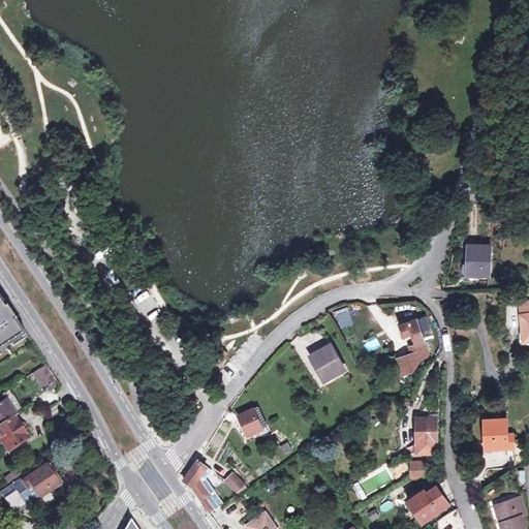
[(493,283),(495,253),(472,252),(471,281),(493,283)]
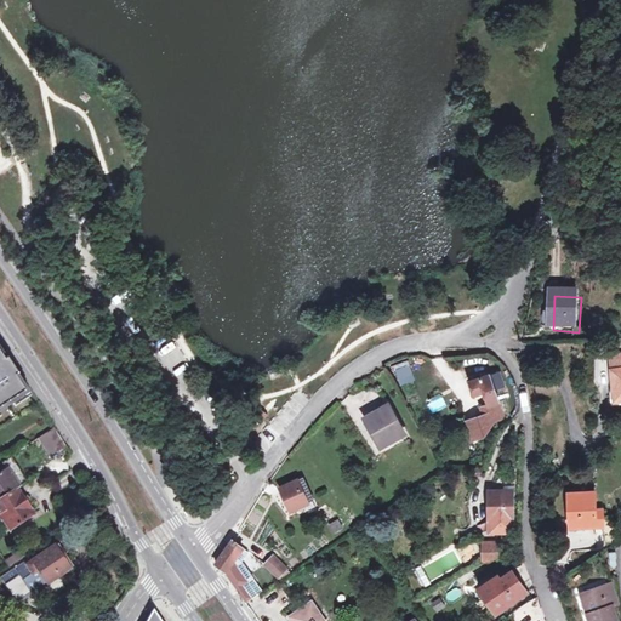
[(0,354),(0,408),(26,392),(15,377),(17,375),(5,358),(3,359),(0,354)]
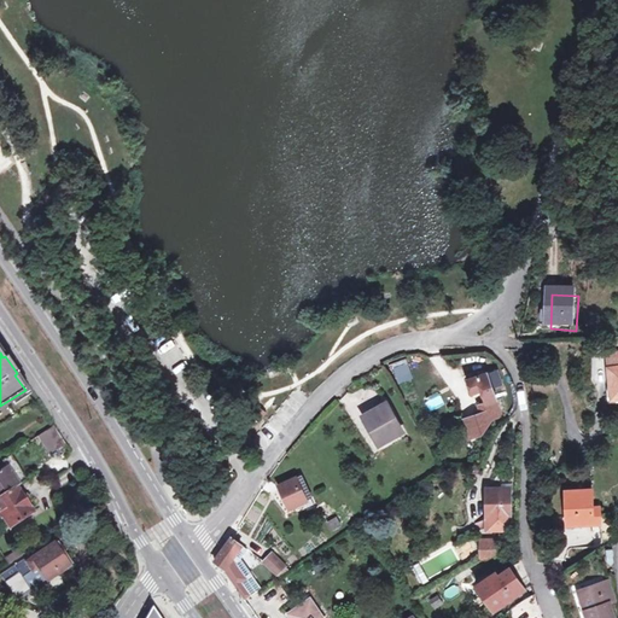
[(408,360),(391,362),(394,378),(410,375),(408,360)]
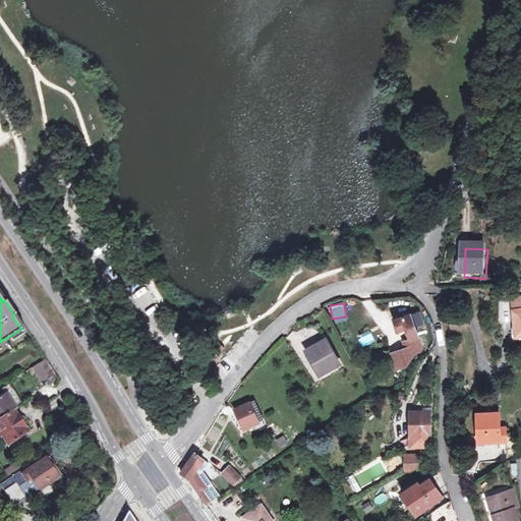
[(12,316),(21,329),(23,328),(14,314),(12,316)]
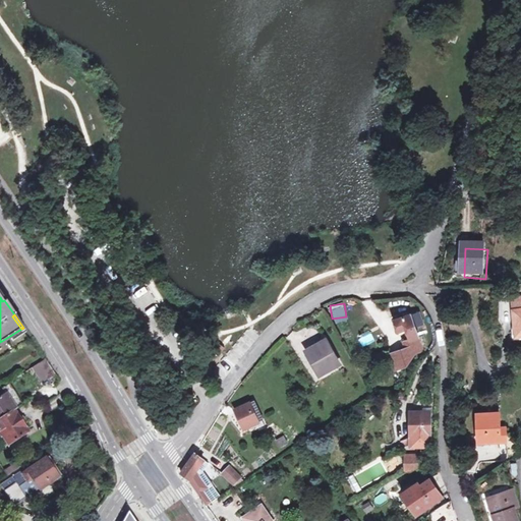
[(413,342),(421,339),(417,329),(424,327),(420,314),(397,323),(401,334),(409,332),(413,342)]
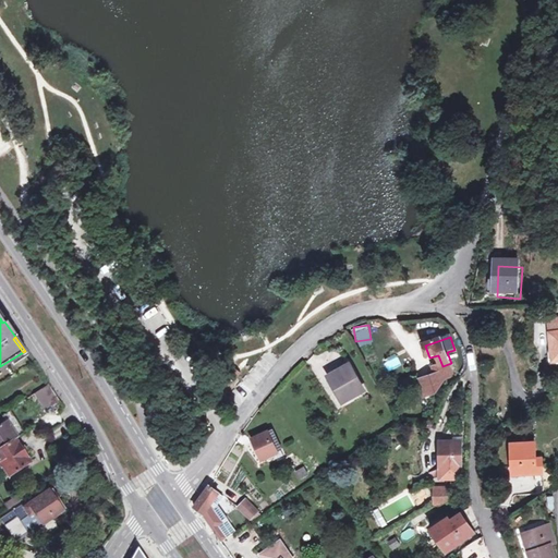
[(457,378),(451,363),(443,366),(439,367),(443,375),(423,381),(429,398),(436,396),(444,383),(457,378)]
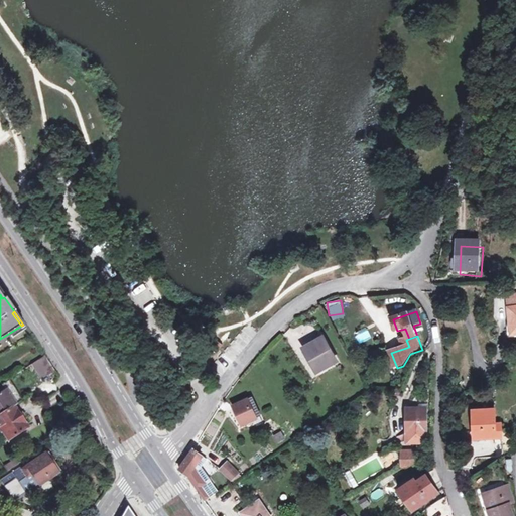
[(318,375),(339,363),(326,341),(307,351),(315,362),(312,364),(318,375)]
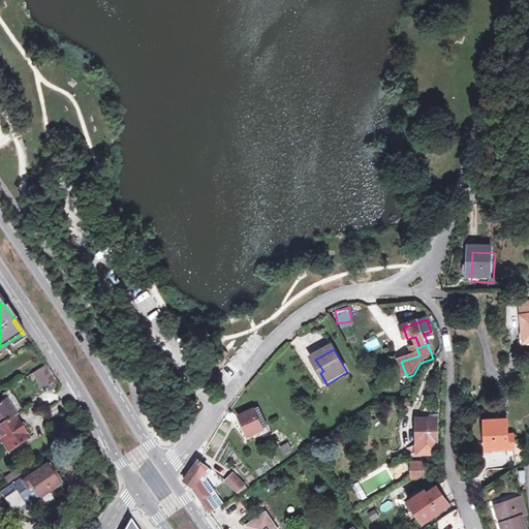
[(221,351),(216,359),(221,363),(226,355),(221,351)]
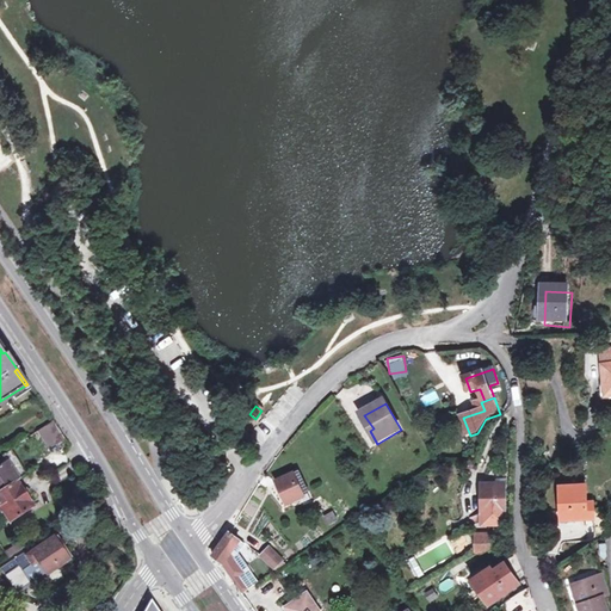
[(50,450),(66,440),(54,423),(38,432),(50,450)]
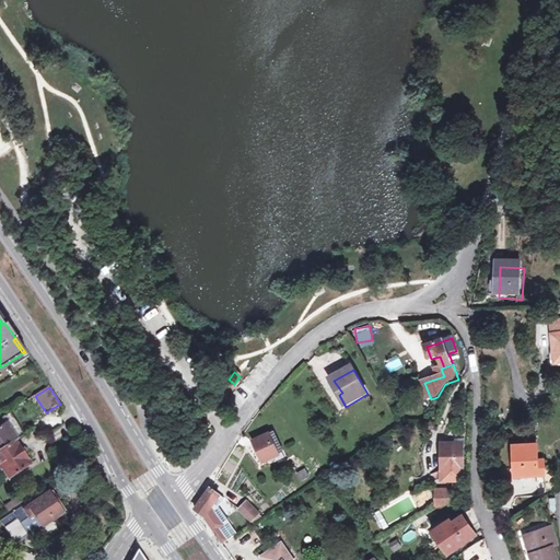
[(11,413),(4,418),(10,424),(8,427),(18,441),(25,435),(11,413)]
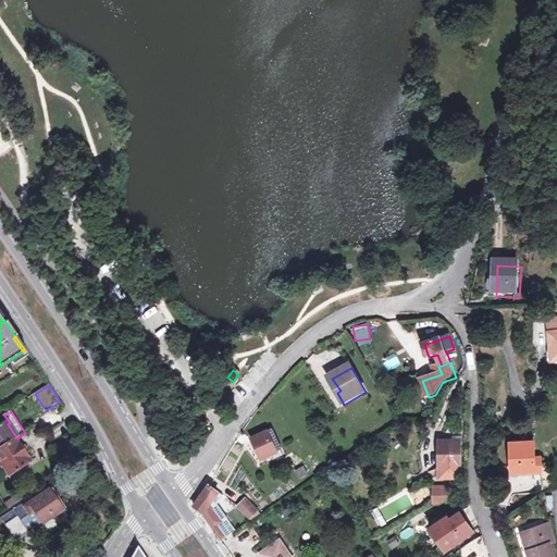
[(4,416),(0,418),(0,461),(10,475),(31,461),(26,454),(22,447),(15,440),(17,438),(8,424),(10,422),(4,416)]
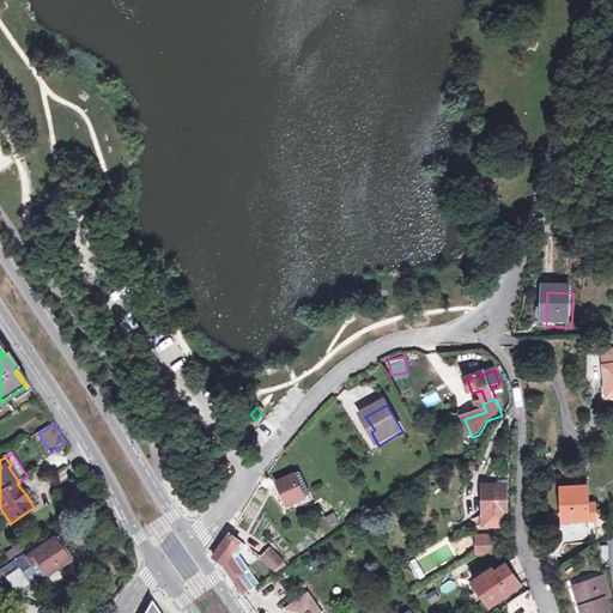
[(291,505),(314,495),(303,473),(281,484),(291,505)]
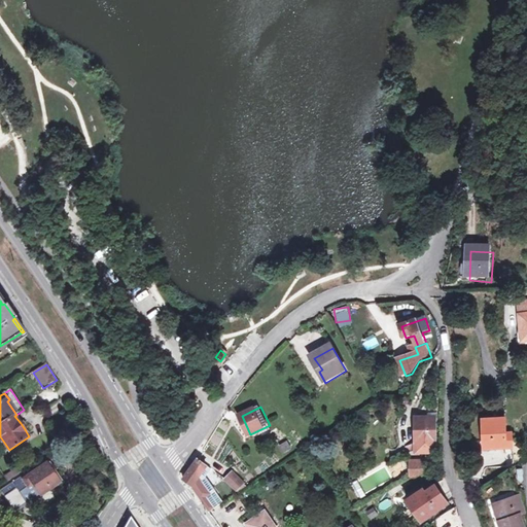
[(507,433),(507,418),(486,419),(487,448),(514,448),(514,434),(507,433)]
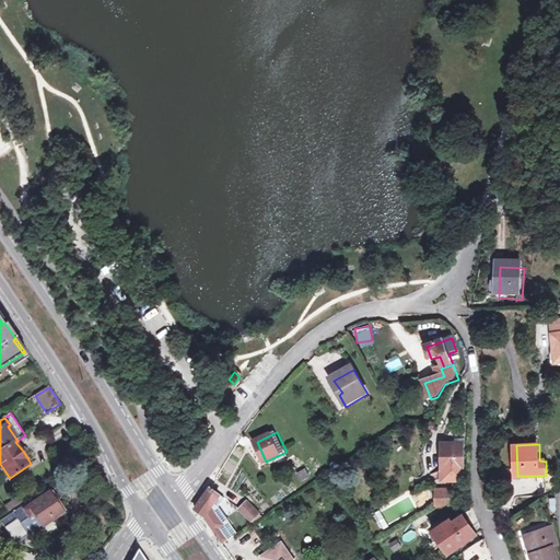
[(444,482),(463,482),(462,446),(443,446),(444,482)]
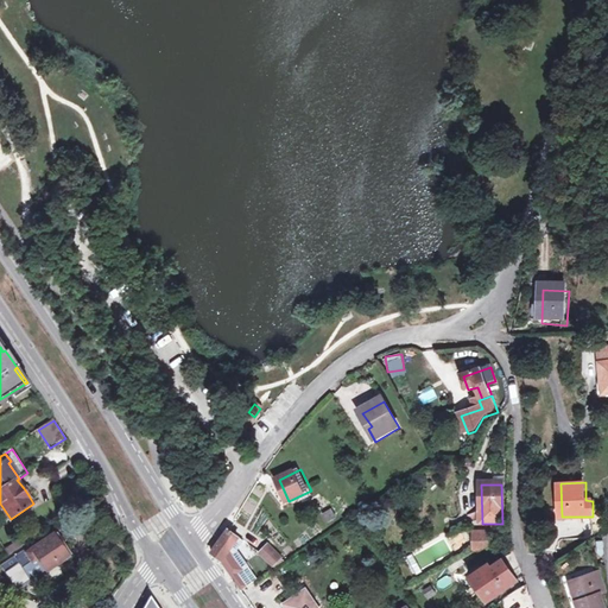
[(329,523),(337,518),(333,511),(324,515),(329,523)]
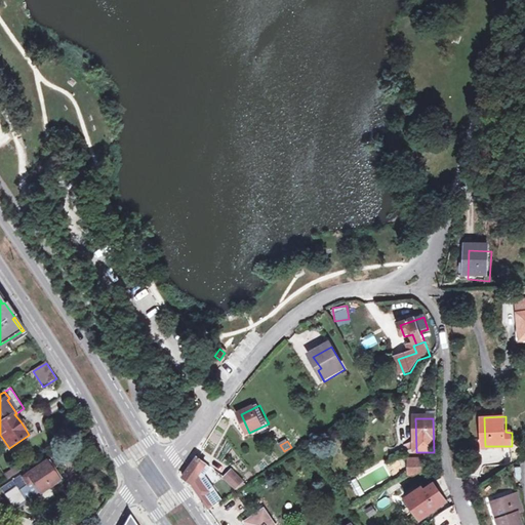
[(216,490),(205,475),(200,483),(196,480),(207,462),(200,455),(193,466),(185,478),(190,481),(210,510),(216,507),(208,495),(216,490)]
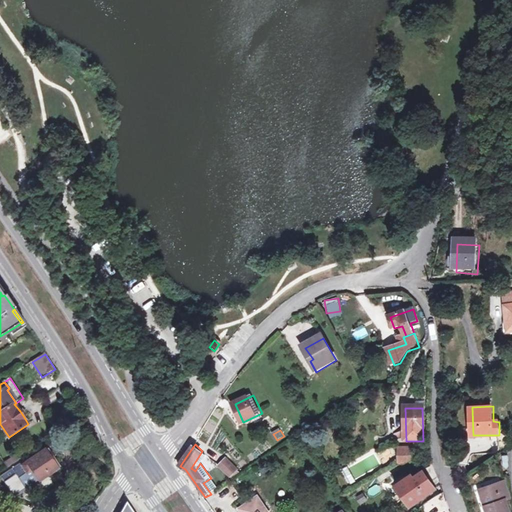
[(48,448),(23,465),(28,473),(32,470),(39,481),(58,469),(53,461),(56,459),(48,448)]
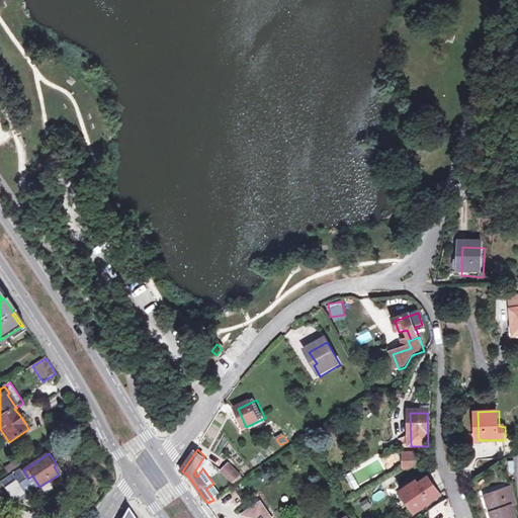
[(416,469),(415,454),(403,454),(403,469),(416,469)]
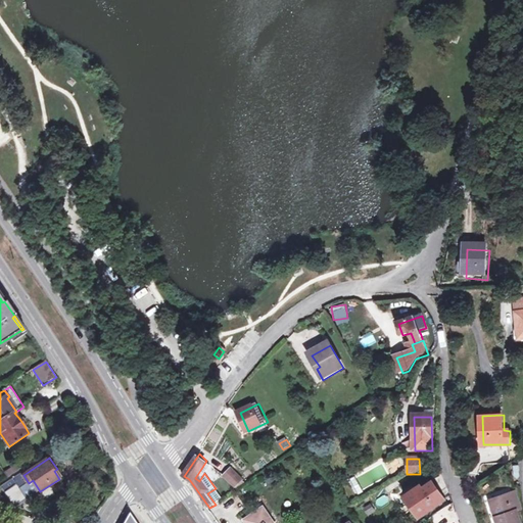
[(210,465),(206,461),(195,478),(199,481),(204,473),(210,465)]
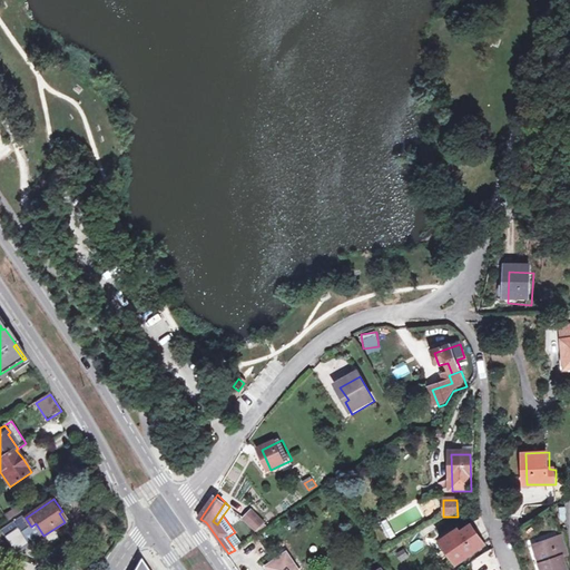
[(25,510),(21,504),(3,516),(8,522),(25,510)]
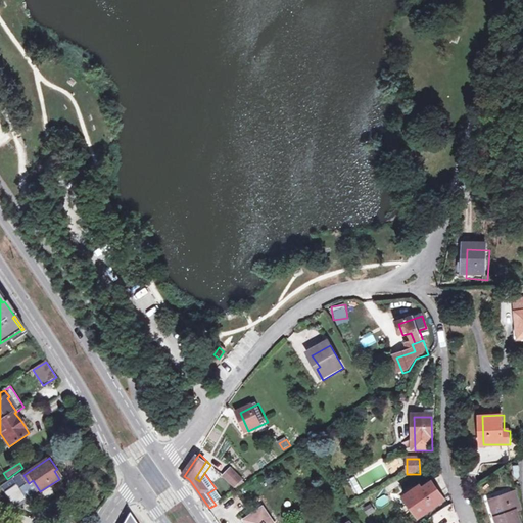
[(62,477),(57,469),(54,471),(59,479),(62,477)]
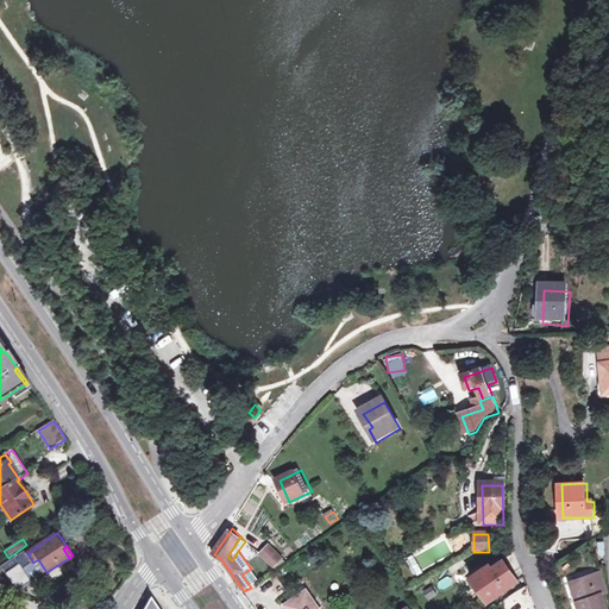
[(280,567),(282,566),(271,550),(269,551),(280,567)]
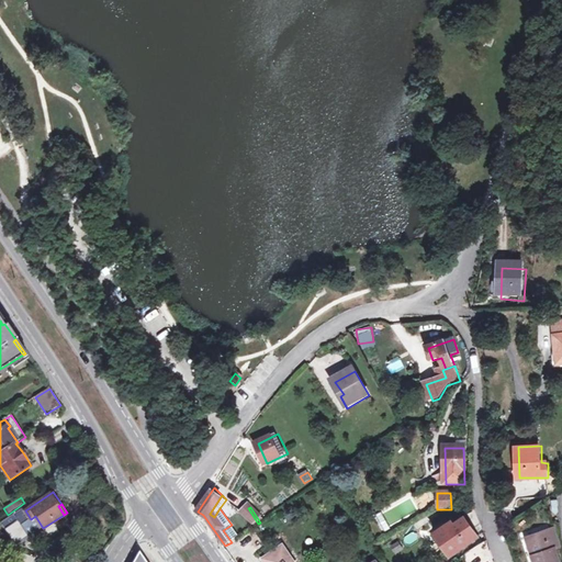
[(31,519),(25,510),(23,508),(1,524),(4,529),(8,528),(18,520),(21,526),(31,519)]
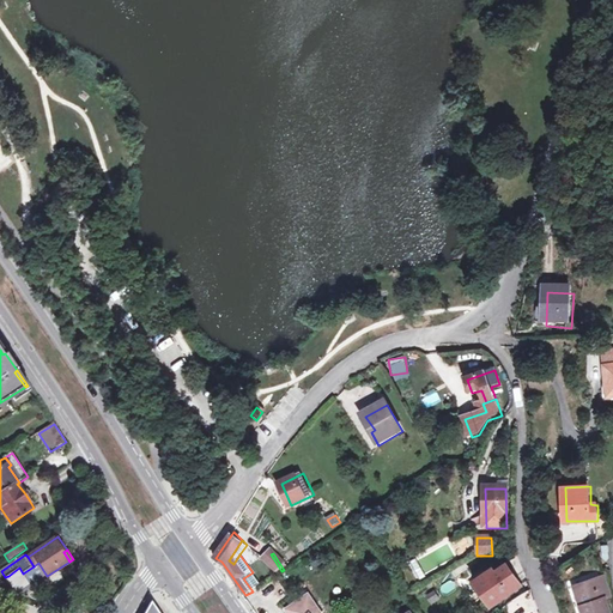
[(271,554),(267,557),(261,560),(273,577),(281,571),(271,554)]
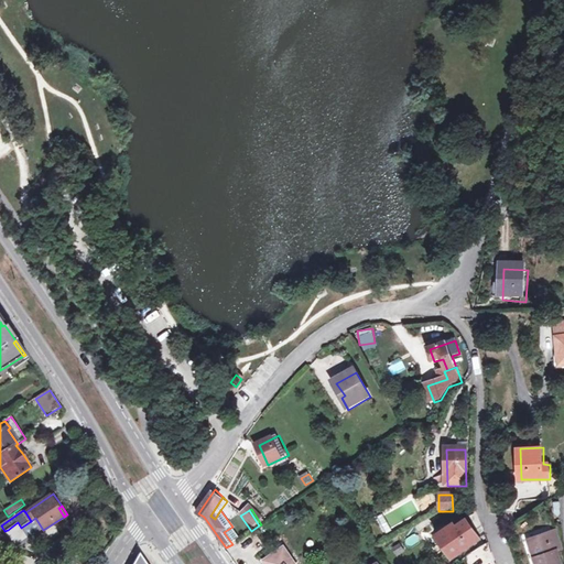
[(454,559),(480,540),(466,520),(457,525),(456,523),(437,537),(454,559)]
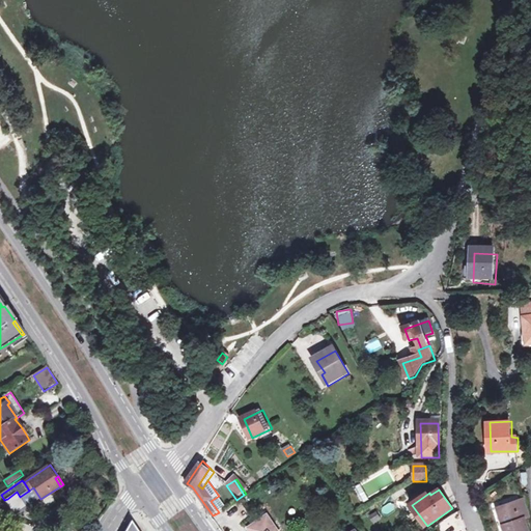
[(7,499),(4,500),(15,515),(27,506),(20,497),(17,492),(7,499)]
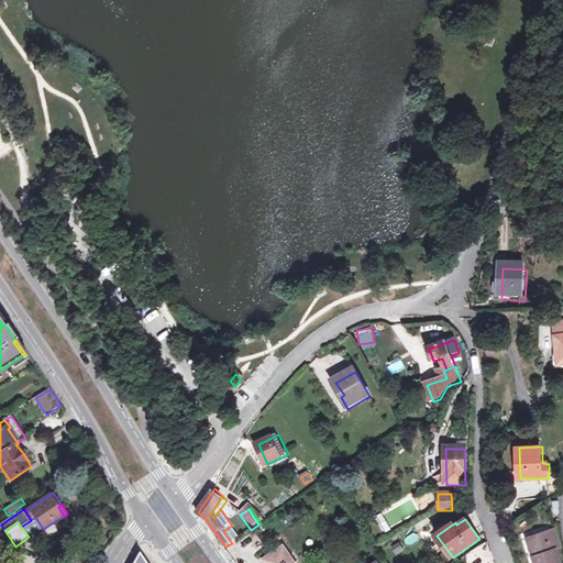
[(241,537),(232,526),(223,531),(232,543),(241,537)]
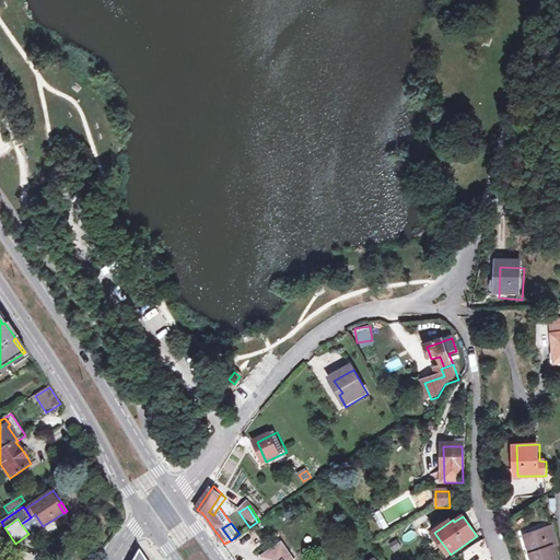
[(559,546),(559,545),(552,526),(532,535),(538,556),(535,557),(535,559),(559,559),(557,548),(559,546)]
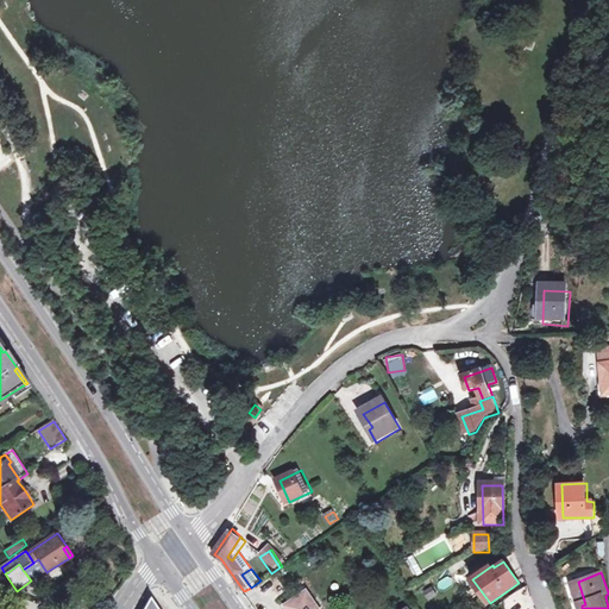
[(449,576),(437,584),(443,592),(454,584),(449,576)]
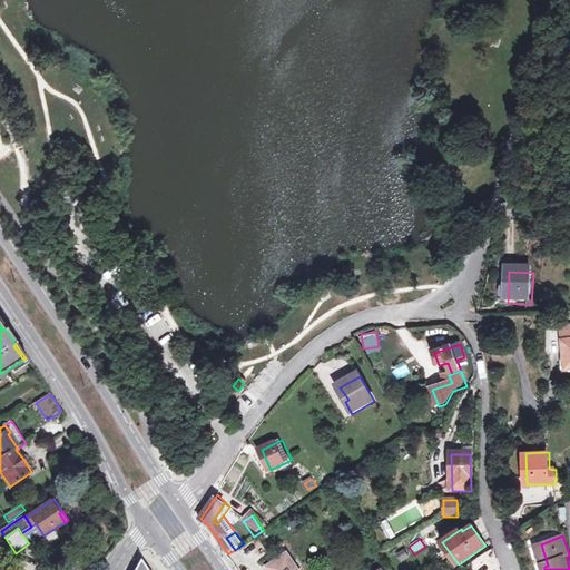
[(262,569),(286,569),(295,564),(286,553),(262,569)]
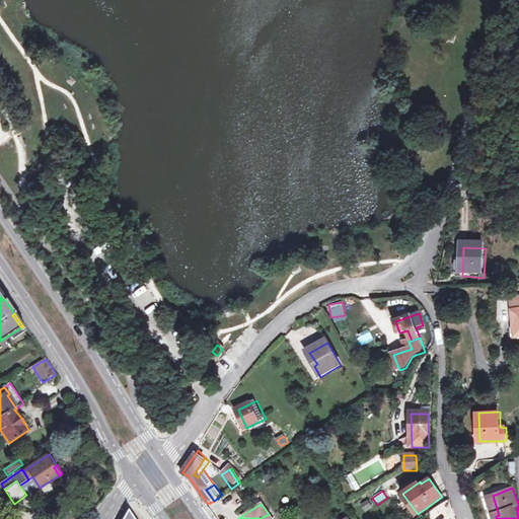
[(138,518),(132,510),(127,511),(126,510),(121,518),(138,518)]
